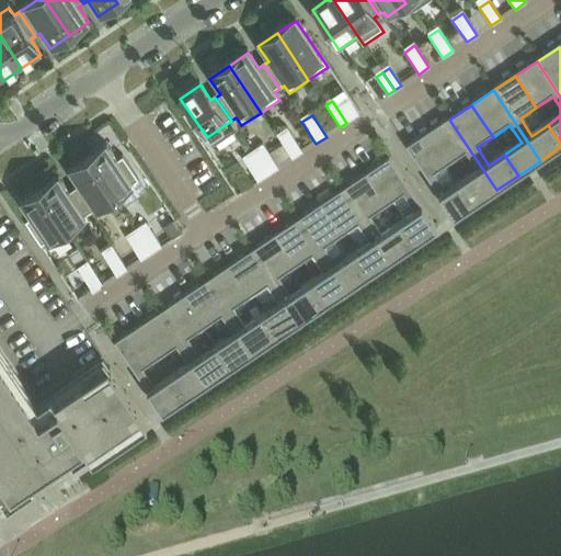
[(449,166),(467,155),(479,172),(461,184),(476,205),(496,190),(449,120),(428,134),(449,166)]
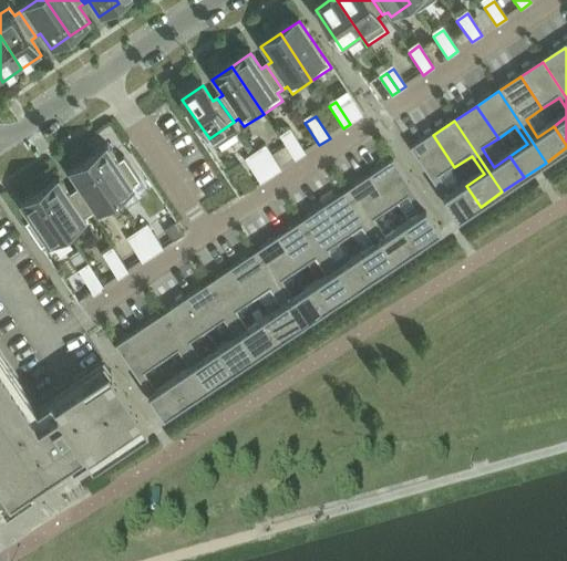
[(280,139),(295,162),(306,154),(291,132),(280,139)]
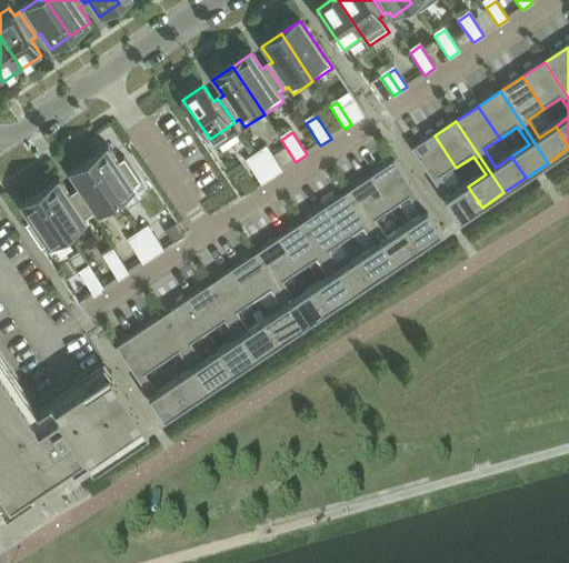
[(468,187),(452,197),(440,179),(456,168),(435,136),(412,151),(460,222),(482,208),(468,187)]
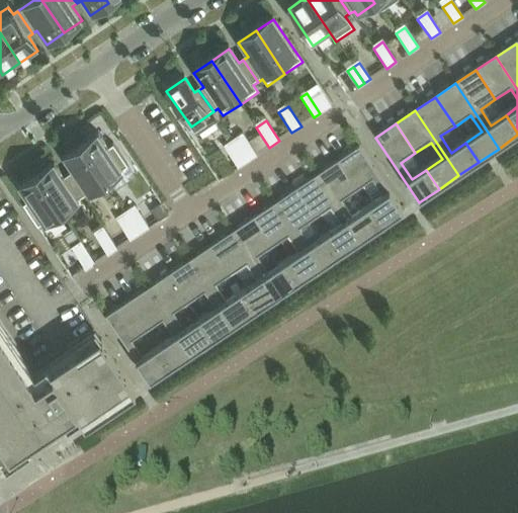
[(99,136),(81,148),(105,184),(128,169),(114,147),(108,150),(99,136)]
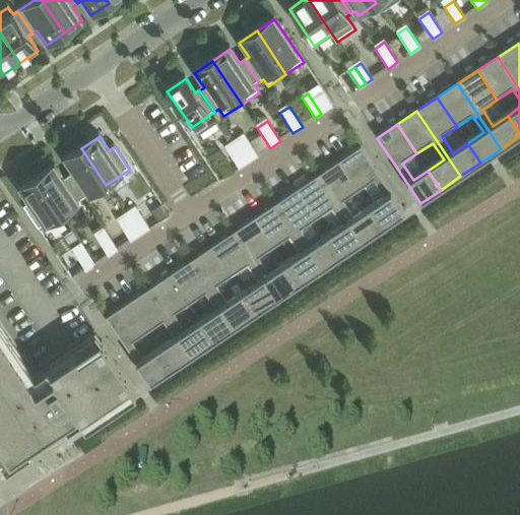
[(235,143),(248,163),(258,156),(245,136),(235,143)]
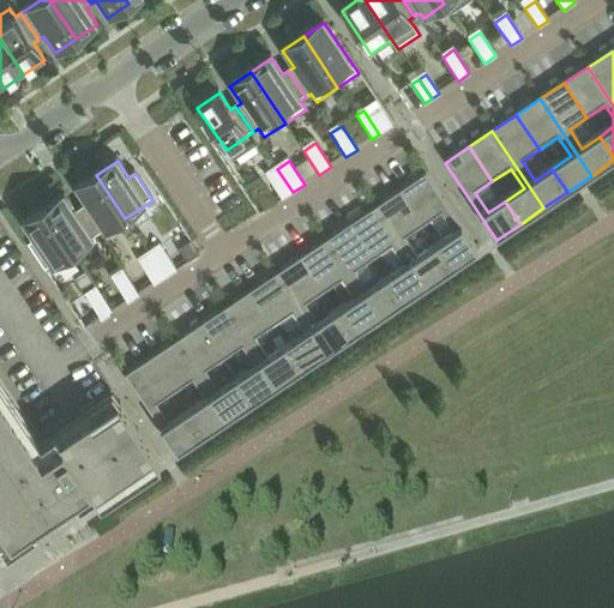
[(293,192),(277,169),(266,176),(282,200),(293,192)]
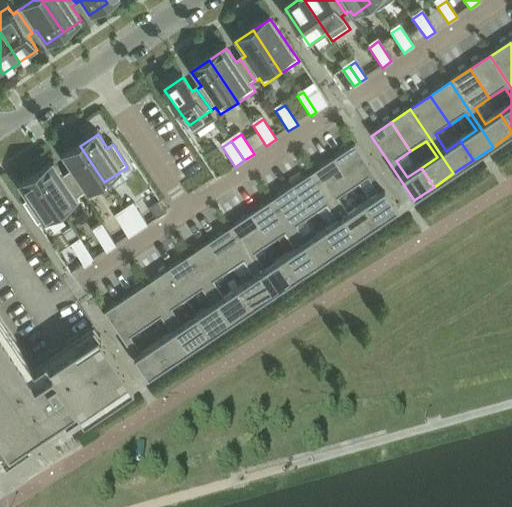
[(68,175),(82,197),(104,182),(80,146),(63,158),(72,172),(68,175)]
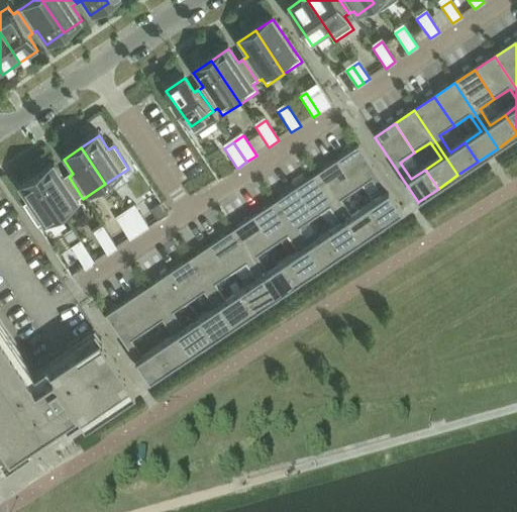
[(338,162),(357,191),(373,181),(384,198),(369,207),(382,226),(403,212),(359,147),(338,162)]
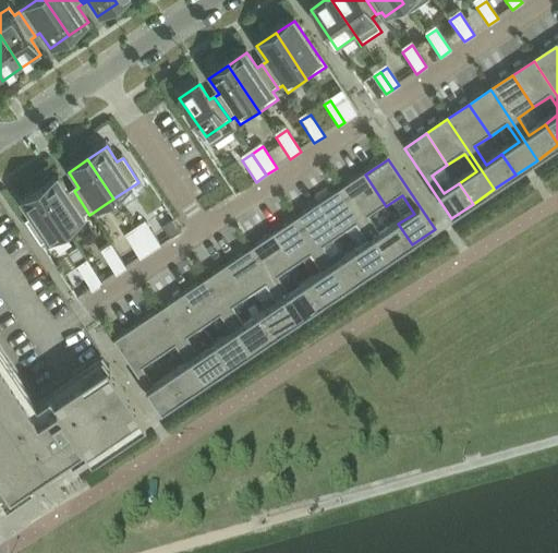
[(386,206),(365,175),(342,190),(389,260),(412,244),(398,224),(380,236),(368,218),(386,206)]
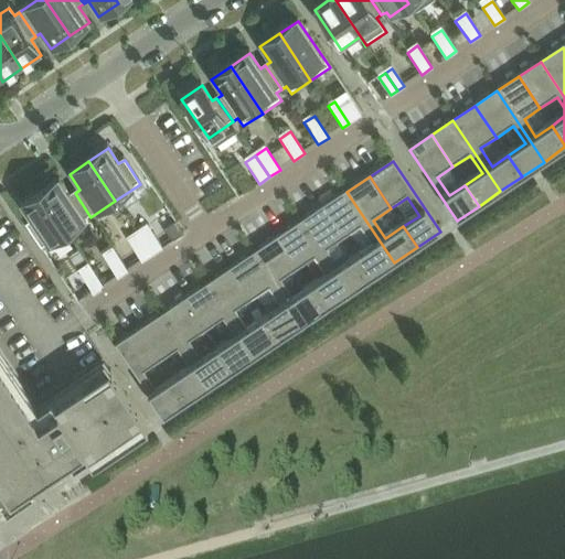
[(91,217),(75,193),(71,196),(60,181),(40,193),(72,240),(73,240),(67,233),(91,217)]
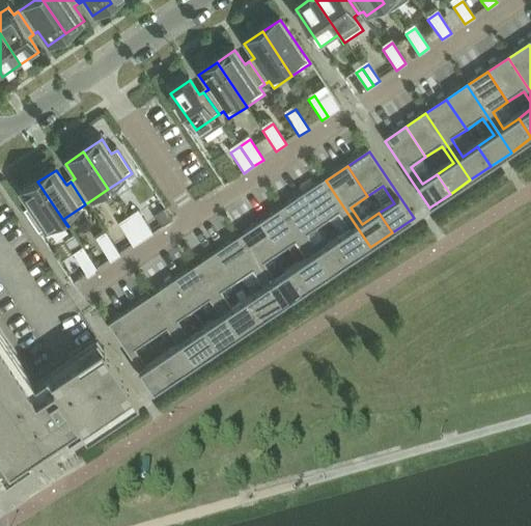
[(351,231),(335,242),(348,261),(370,247),(326,181),(304,195),(324,225),(339,215),(351,231)]
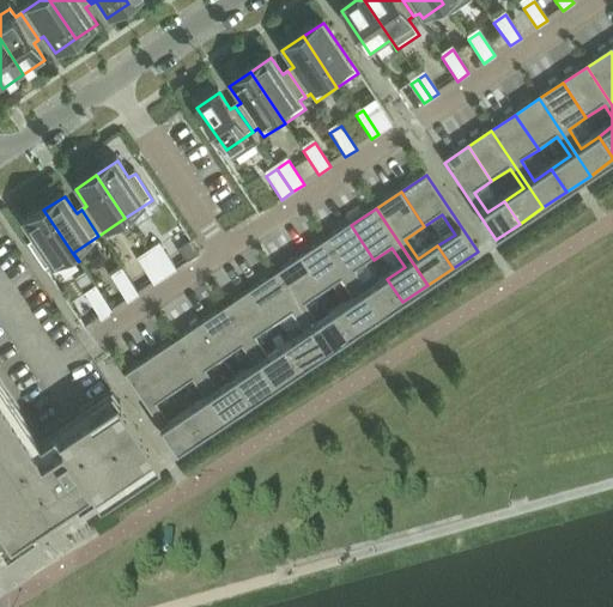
[(78,261),(43,210),(23,224),(34,241),(28,246),(46,271),(52,267),(56,275),(78,261)]
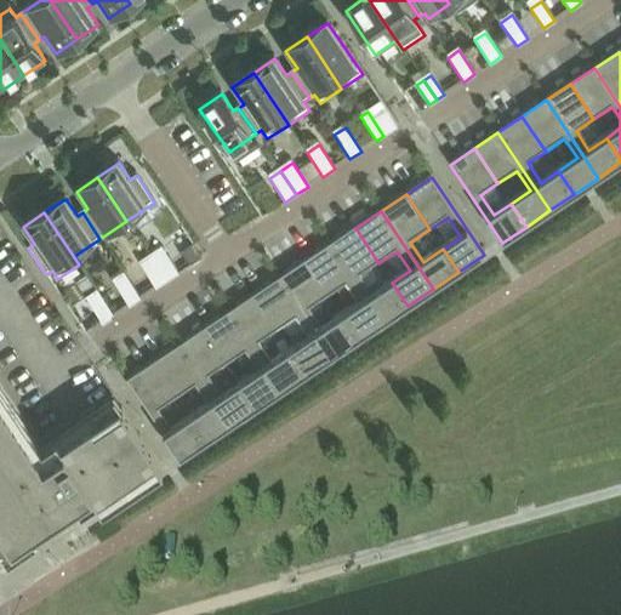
[(372,296),(359,277),(379,263),(355,228),(330,245),(382,323),(408,306),(392,283),(372,296)]
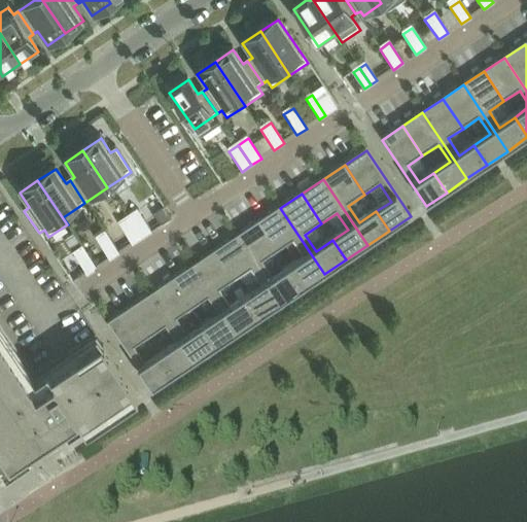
[(278,252),(293,242),(305,258),(289,269),(303,288),(324,274),(280,208),(258,222),(278,252)]
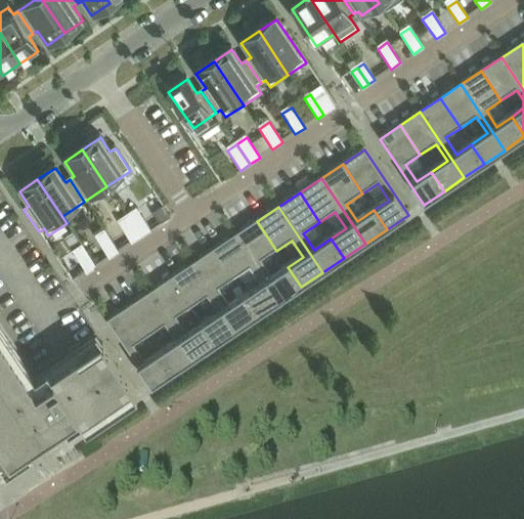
[(155,214),(162,225),(171,219),(164,208),(155,214)]
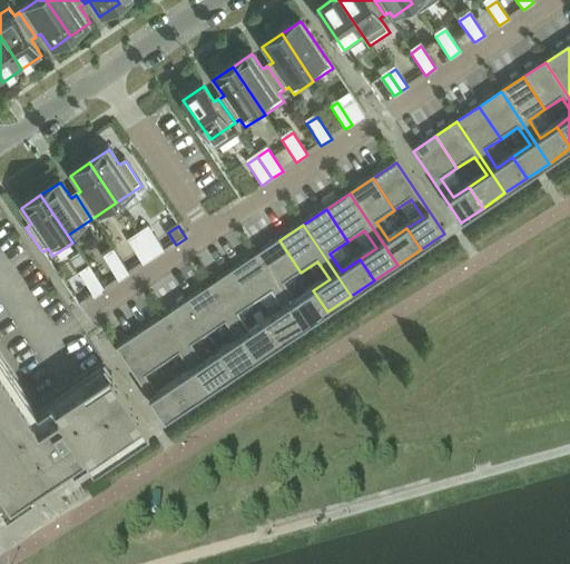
[(139,236),(154,258),(164,251),(149,229),(139,236)]
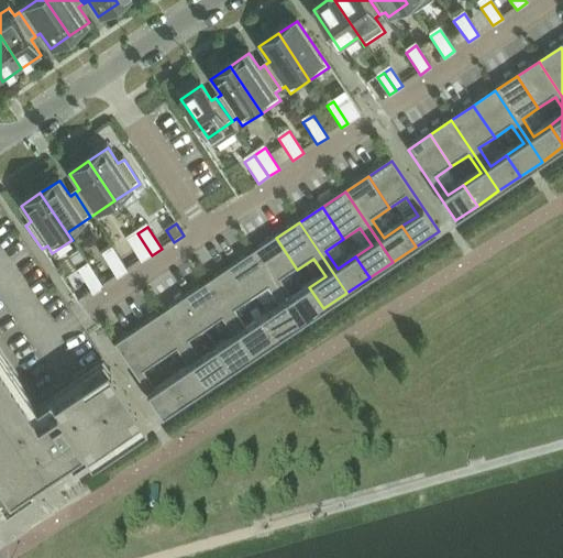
[(152,255),(138,233),(127,240),(141,262),(152,255)]
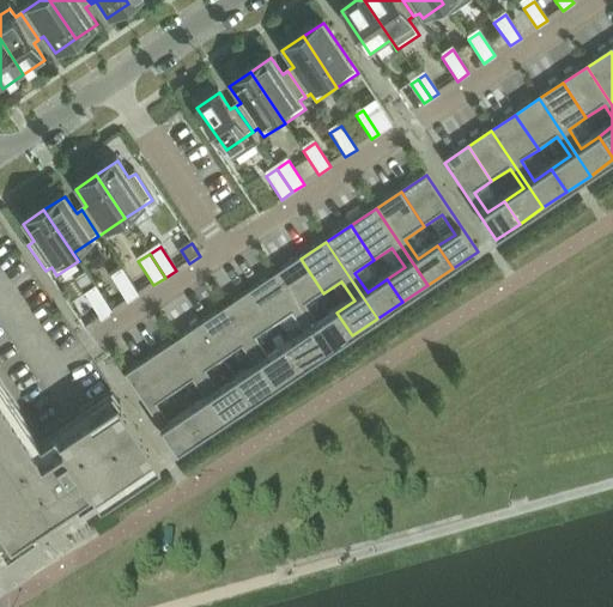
[(337,313),(317,326),(304,307),(323,293),(301,259),(275,275),(327,352),(352,335),(337,313)]
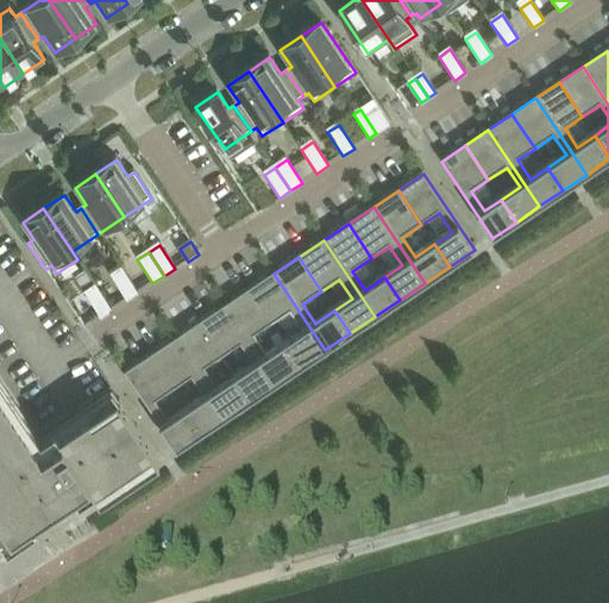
[(111,277),(126,301),(138,294),(123,270),(111,277)]
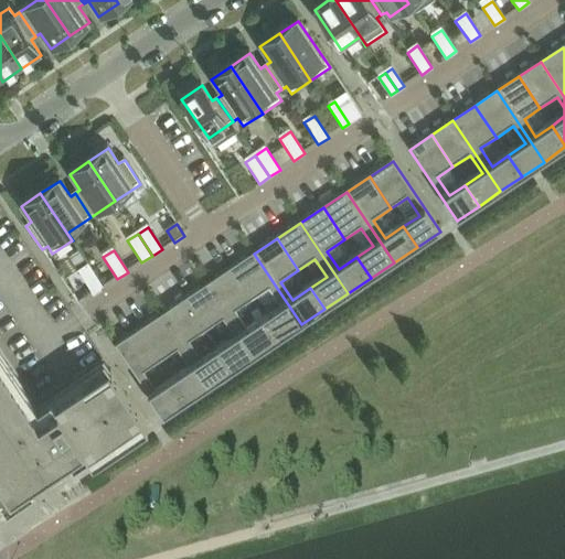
[(281,308),(265,320),(278,340),(301,324),(254,254),(231,269),(253,301),(269,290),(281,308)]
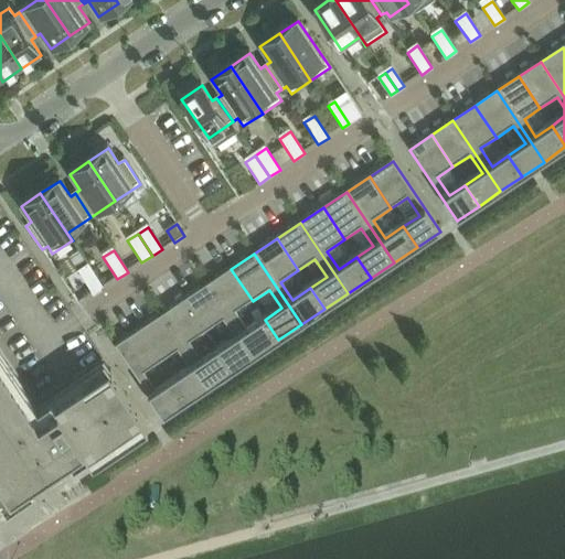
[(78,273),(94,296),(104,288),(89,267),(78,273)]
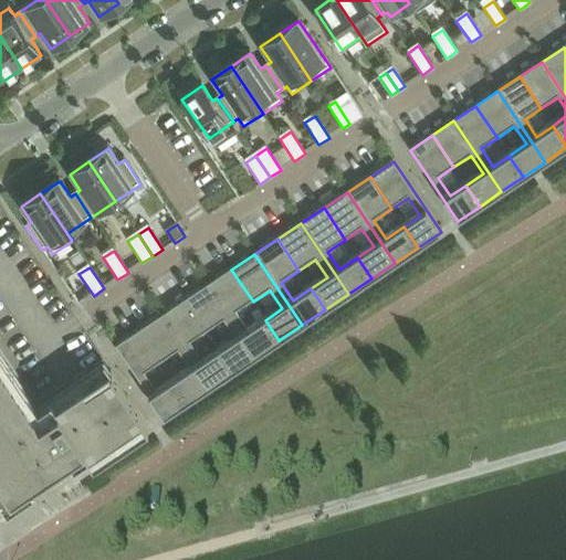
[(248,331),(236,313),(253,302),(231,270),(208,285),(255,356),(279,340),(265,320),(248,331)]
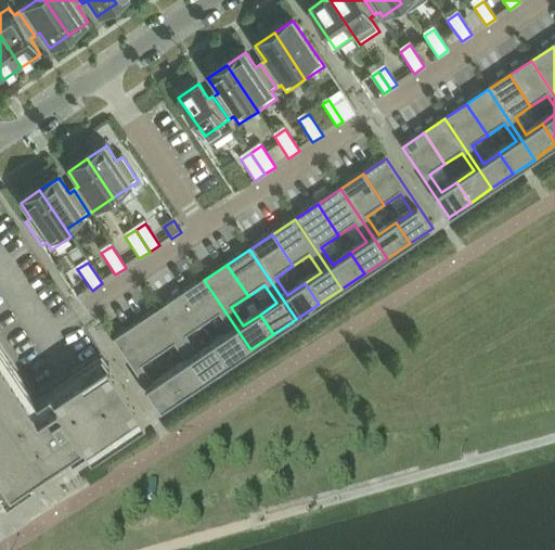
[(232,334),(215,345),(228,365),(250,349),(204,280),(181,295),(203,327),(220,316),(232,334)]
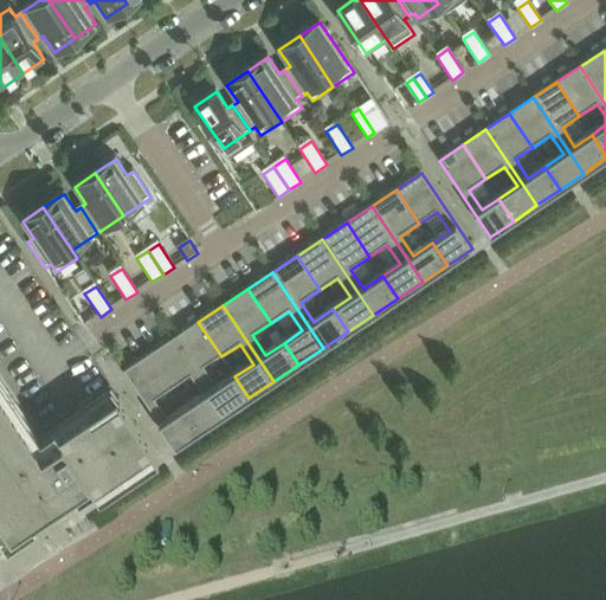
[(217,388),(204,369),(221,356),(198,322),(173,339),(225,414),(249,398),(234,376),(217,388)]
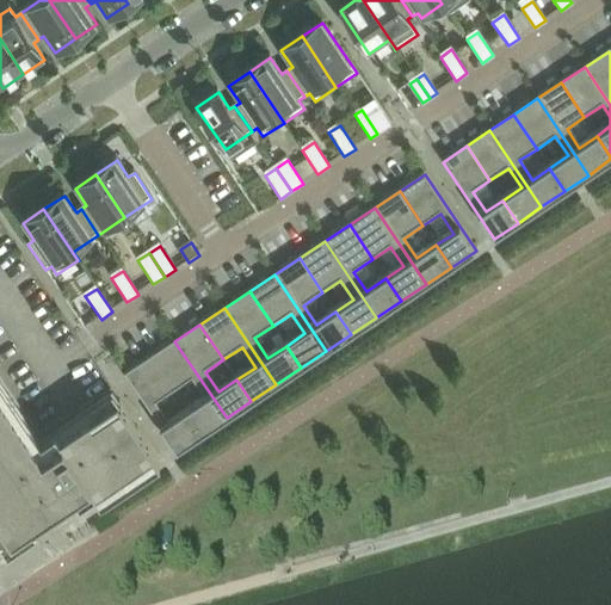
[(193,381),(205,399),(186,413),(202,434),(227,418),(174,341),(150,358),(174,394),(193,381)]
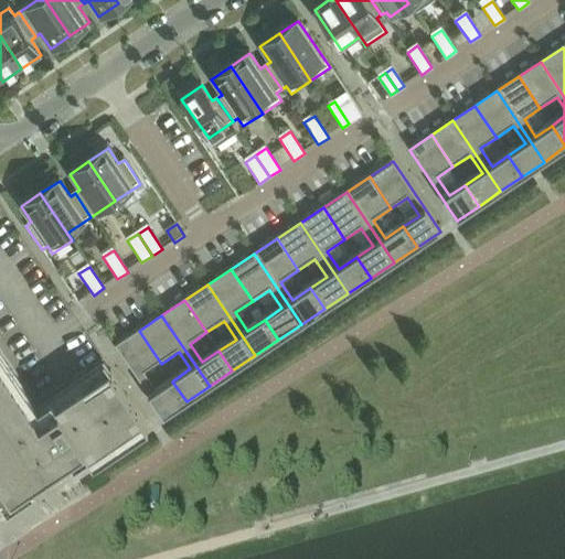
[(172,382),(157,391),(145,375),(161,364),(139,331),(116,346),(163,417),(187,401),(172,382)]
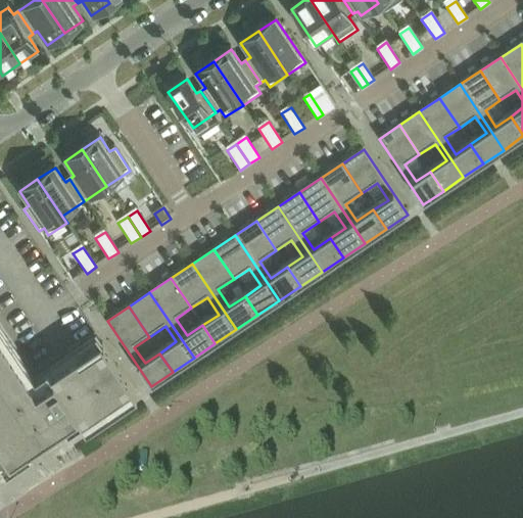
[(137,396),(103,346),(80,363),(76,358),(49,376),(46,371),(35,378),(0,326),(0,462),(6,472),(34,454),(30,446),(58,427),(68,441),(137,396)]
